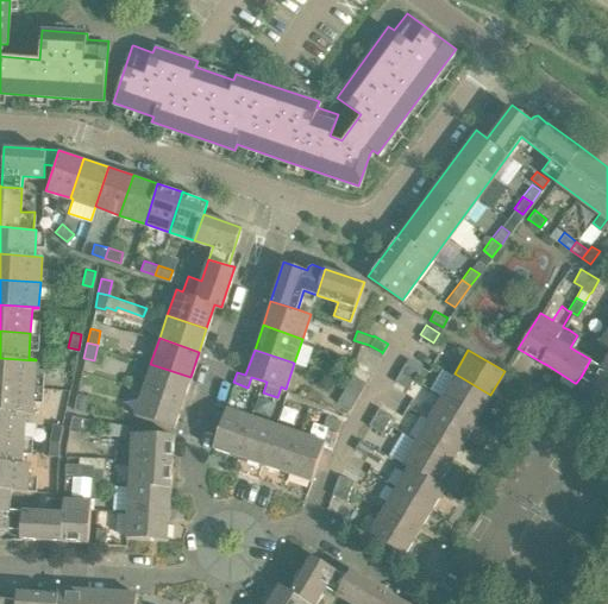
[(0,383),(33,384),(36,360),(0,358),(0,383)]
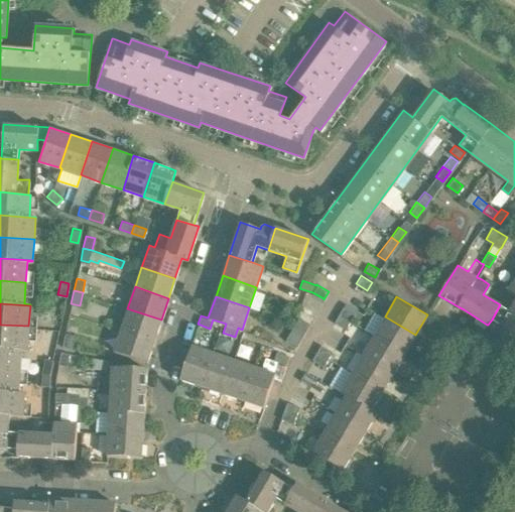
[(500,304),(492,320),(514,334),(514,313),(509,310),(500,304)]
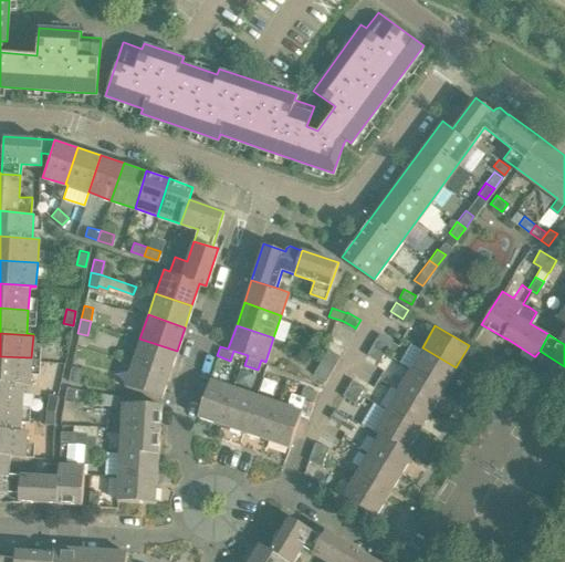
[(376,335),(372,344),(384,352),(388,343),(376,335)]
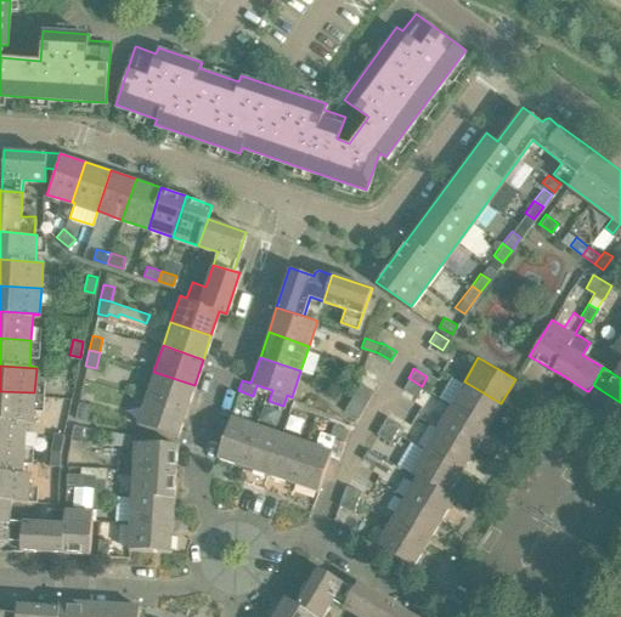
[(186,411),(195,385),(153,372),(145,396),(186,411)]
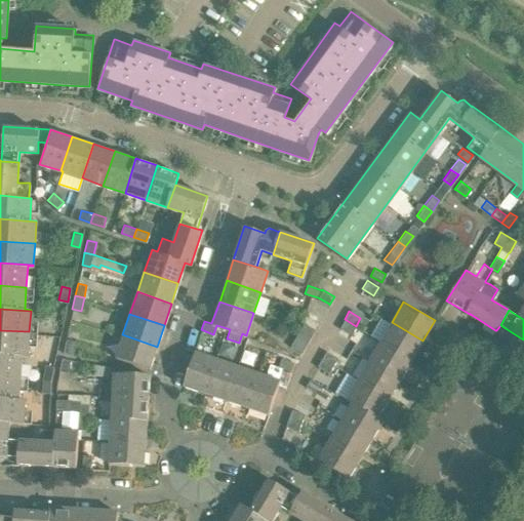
[(380,316),(370,333),(380,339),(380,341),(411,359),(422,341),(392,322),(391,322),(380,316)]
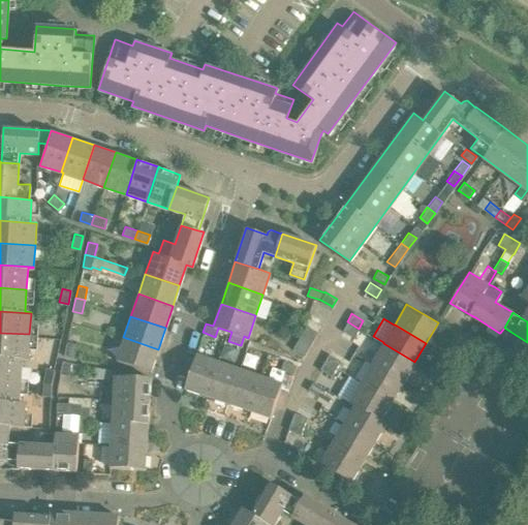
[(359,329),(347,321),(342,329),(353,336),(359,329)]
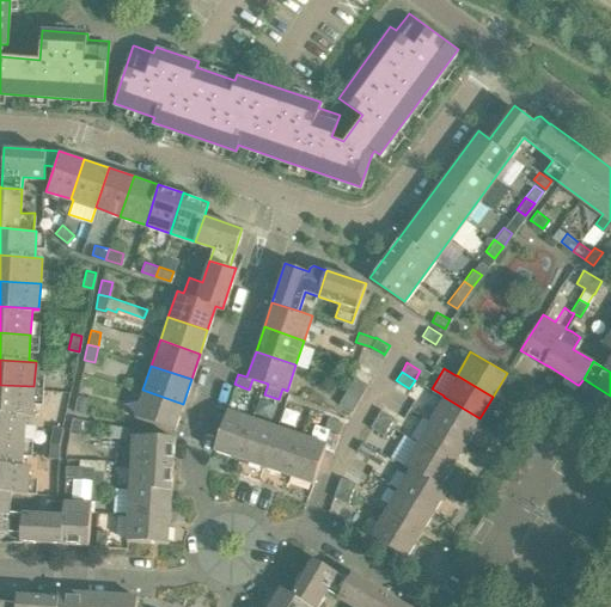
[(354,374),(347,387),(360,396),(367,382),(354,374)]
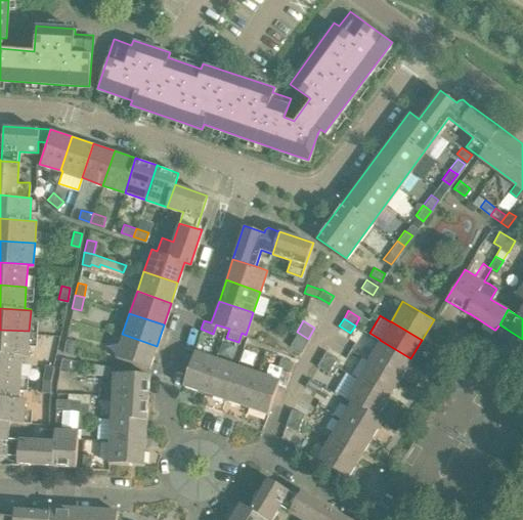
[(0,351),(28,353),(29,331),(0,330),(0,351)]
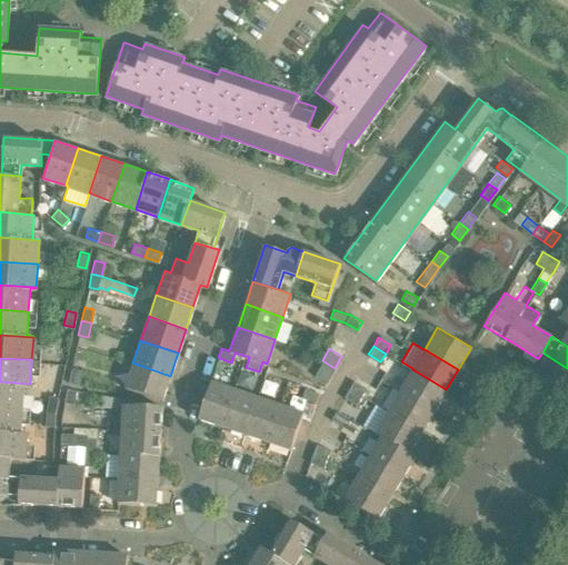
[(335,368),(322,360),(315,373),(327,380),(335,368)]
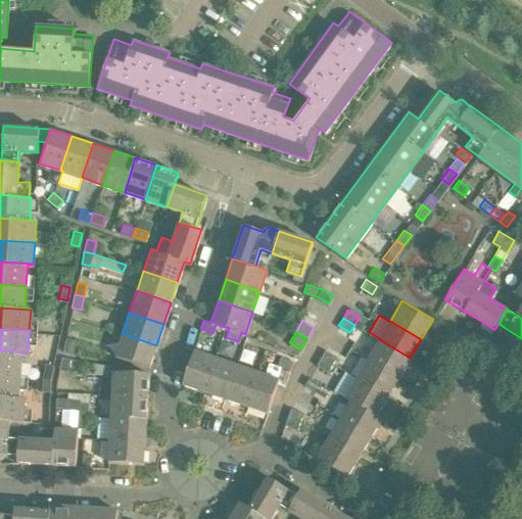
[(149,367),(156,345),(122,333),(114,355),(149,367)]
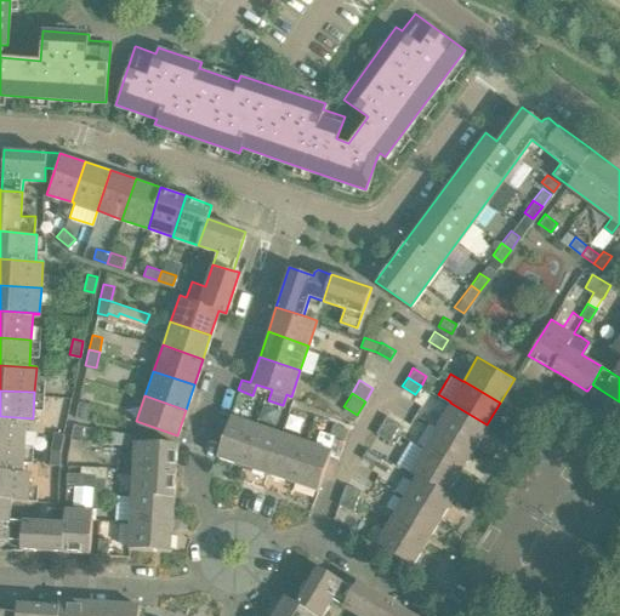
[(74,415),(85,417),(89,401),(78,399),(74,415)]
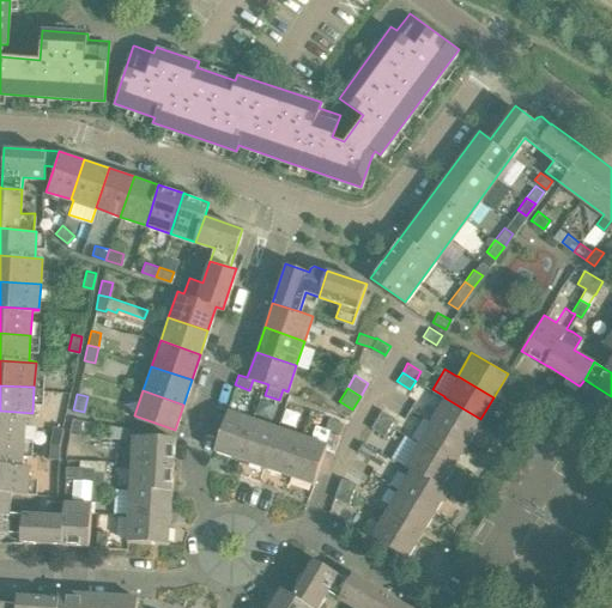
[(444,397),(431,419),(467,441),(480,419),(444,397)]
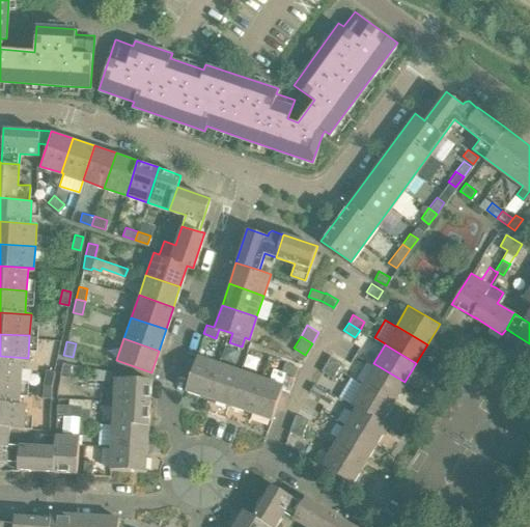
[(185,389),(206,396),(219,362),(196,354),(185,389)]
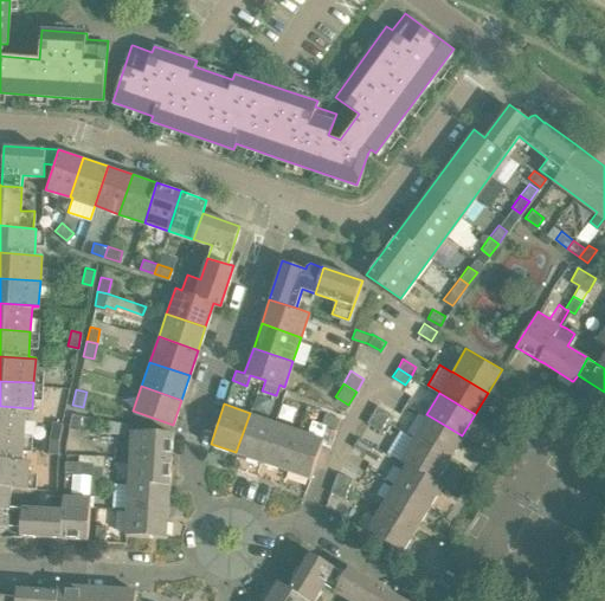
[(377,404),(372,412),(385,420),(390,411),(377,404)]
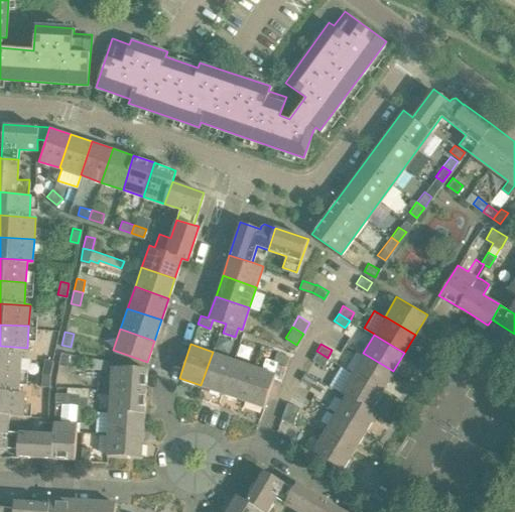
[(0,369),(20,370),(21,349),(27,349),(27,348),(0,346),(0,369)]
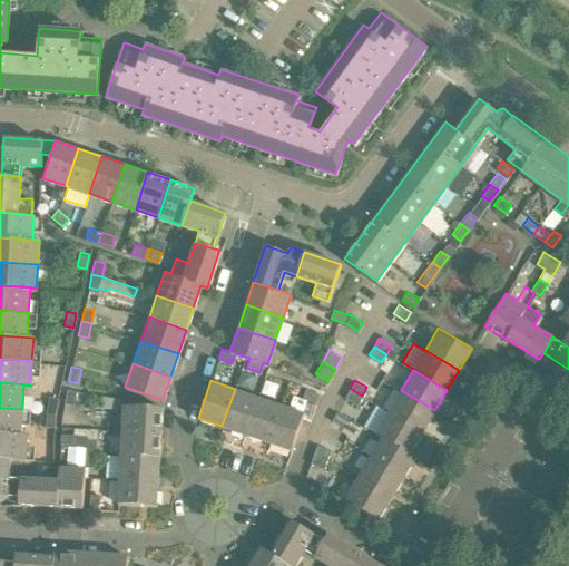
[(64,401),(74,403),(77,389),(67,387),(64,401)]
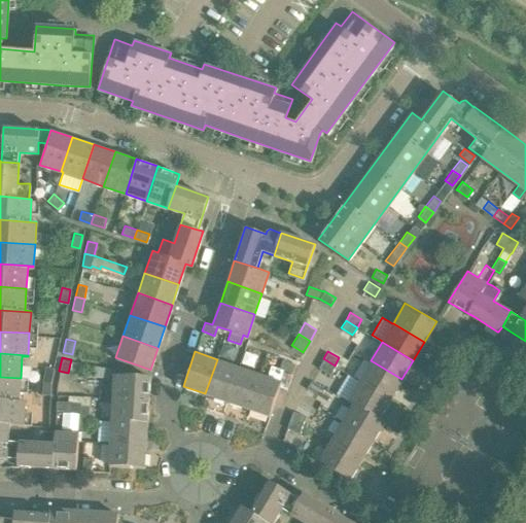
[(283,369),(279,380),(281,381),(279,385),(286,387),(287,383),(291,371),(294,362),(282,358),(279,367),(283,369)]
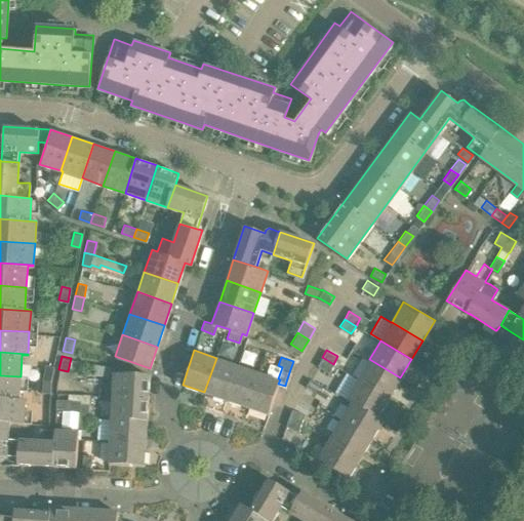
[(333,364),(322,357),(317,365),(328,371),(333,364)]
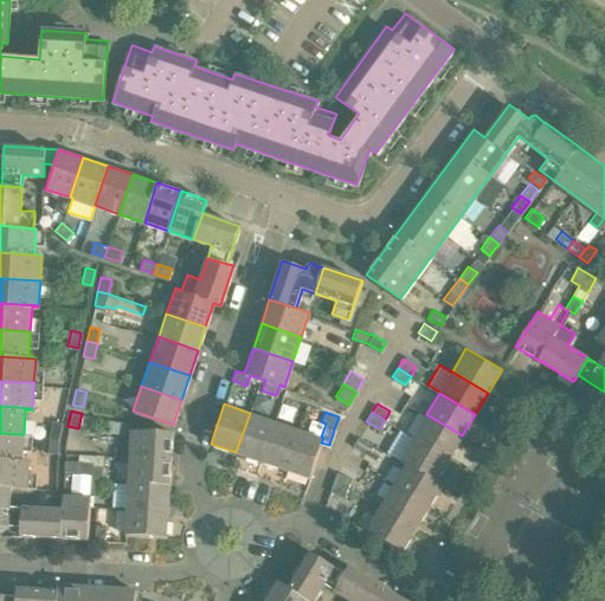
[(236,452),(259,460),(274,421),(250,413),(236,452)]
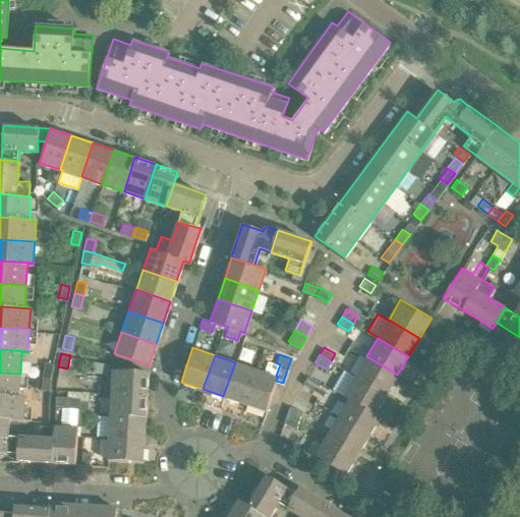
[(355,376),(386,394),(397,375),(366,356),(355,376)]
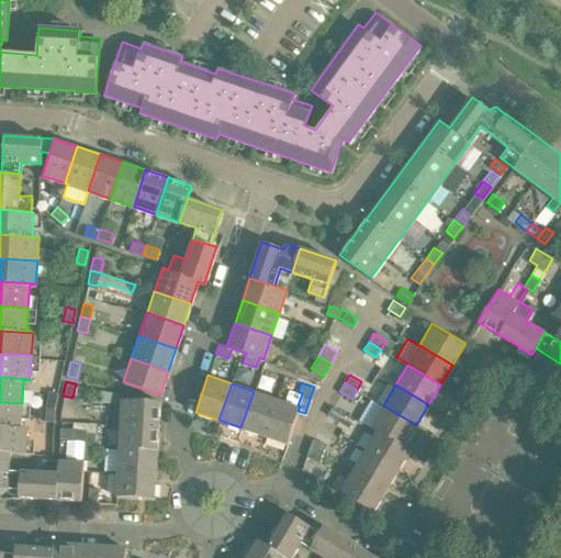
[(48,389),(45,404),(54,405),(57,391),(48,389)]
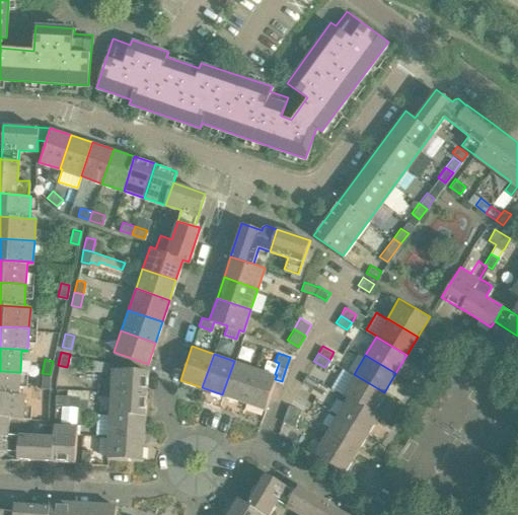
[(93,369),(102,370),(113,370),(113,367),(113,362),(102,361),(94,359),(93,369)]
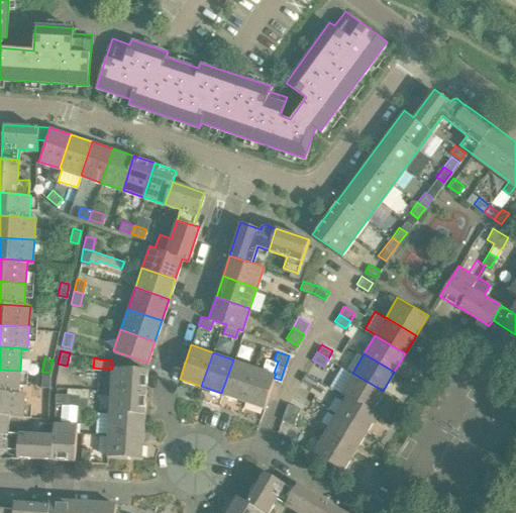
[(221,393),(242,400),(253,367),(233,360),(221,393)]
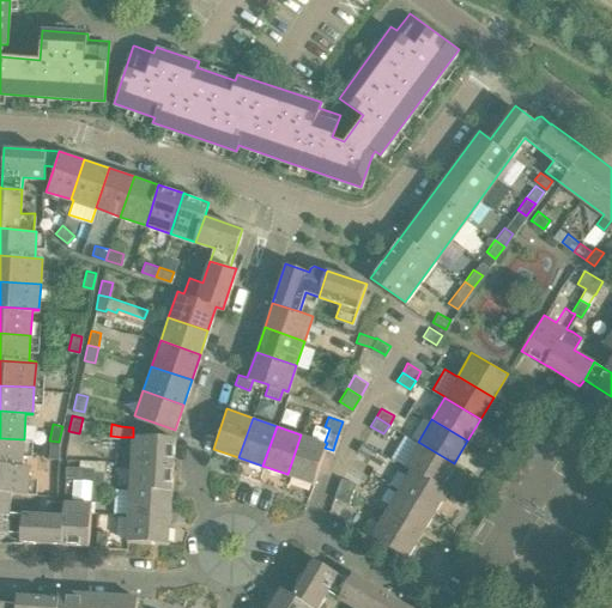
[(133,437),(131,461),(173,463),(175,436),(133,433),(133,437)]
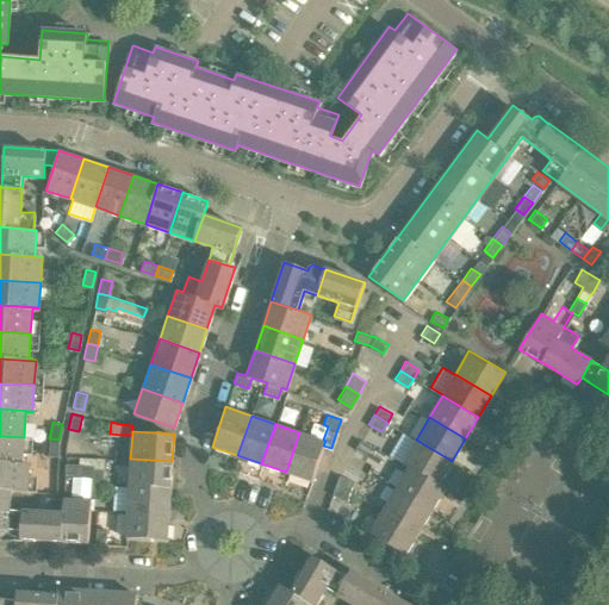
[(402,431),(389,454),(402,462),(403,461),(439,482),(452,461),(416,440),(402,431)]
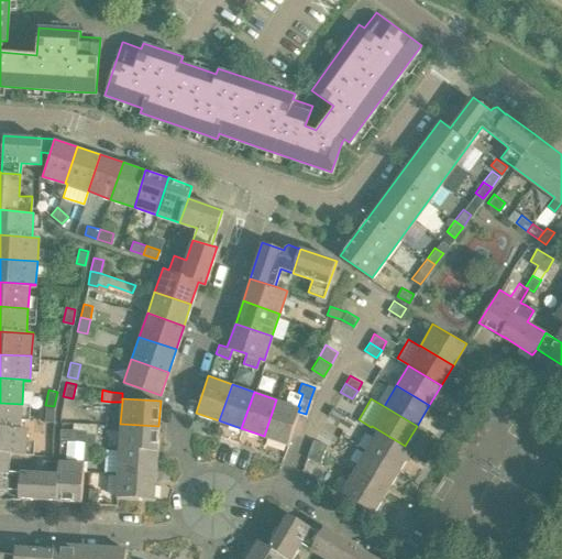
[(276,399),(264,436),(287,444),(300,407),(276,399)]
